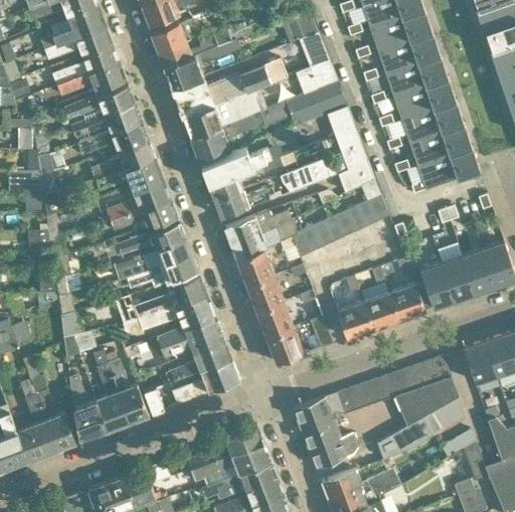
[(27,0),(26,0),(30,10),(58,0),(27,0)]
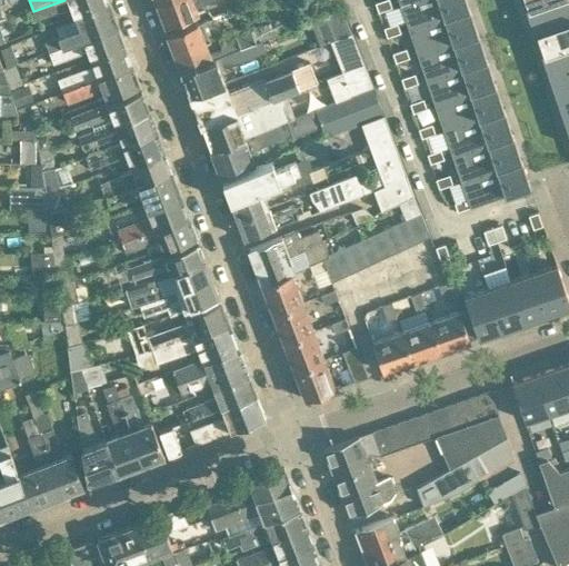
[(75,20),(76,20),(109,8),(106,0),(65,0),(33,11),(38,23),(70,11),(73,19),(73,20),(75,20)]
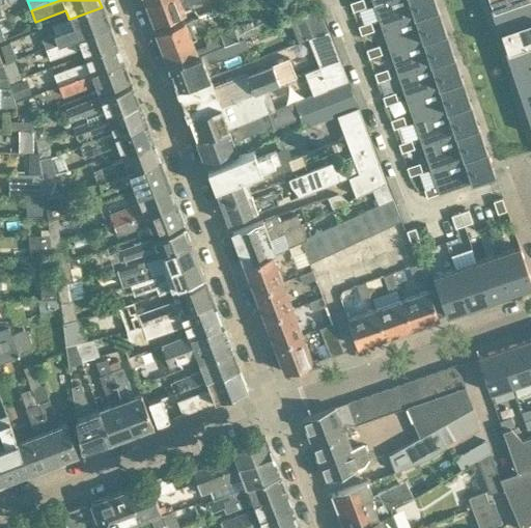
[(201,0),(165,0),(145,7),(152,28),(184,17),(180,8),(201,0)]
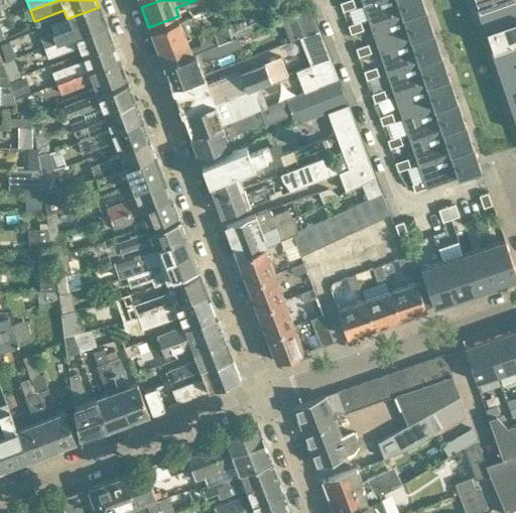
[(207,0),(211,11),(239,0),(207,0)]
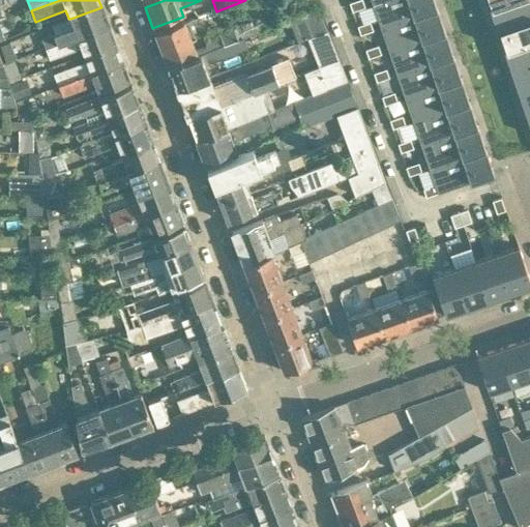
[(380,30),(436,10),(432,0),(389,0),(372,6),(380,30)]
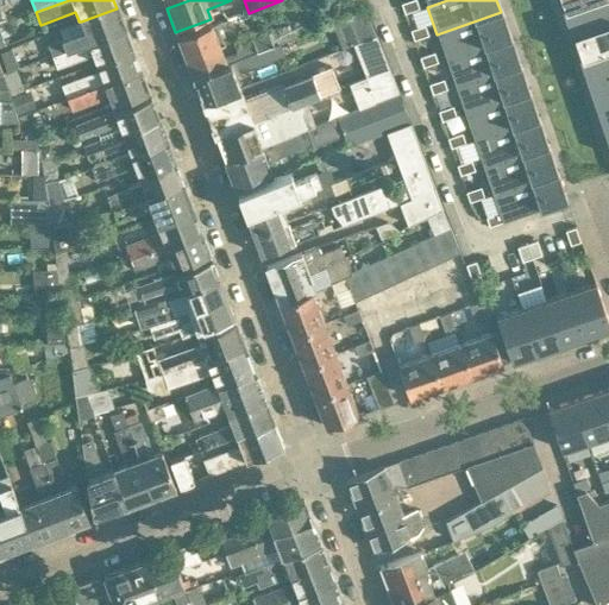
[(557,0),(562,13),(598,0),(557,0)]
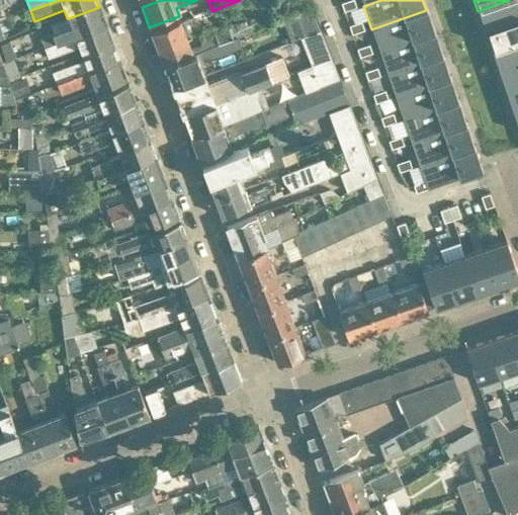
[(485,31),(517,19),(517,0),(509,0),(478,11),(485,31)]
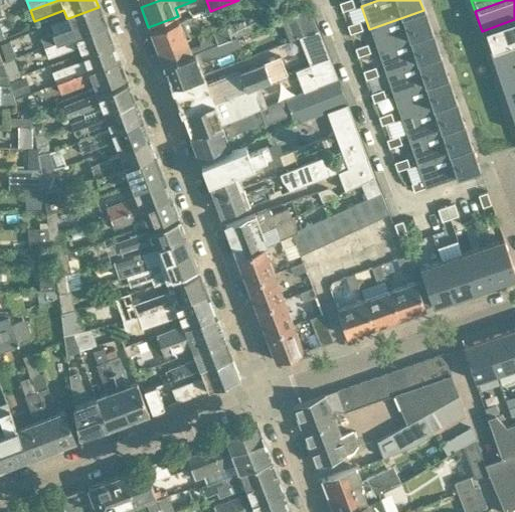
[(339,5),(342,13),(354,9),(351,1),(339,5)]
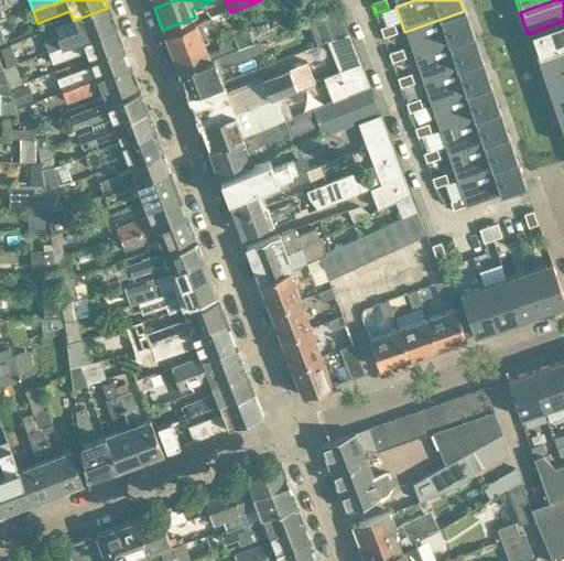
[(58,39),(44,44),(49,54),(116,30),(109,10),(108,8),(75,20),(75,22),(55,30),(58,39)]
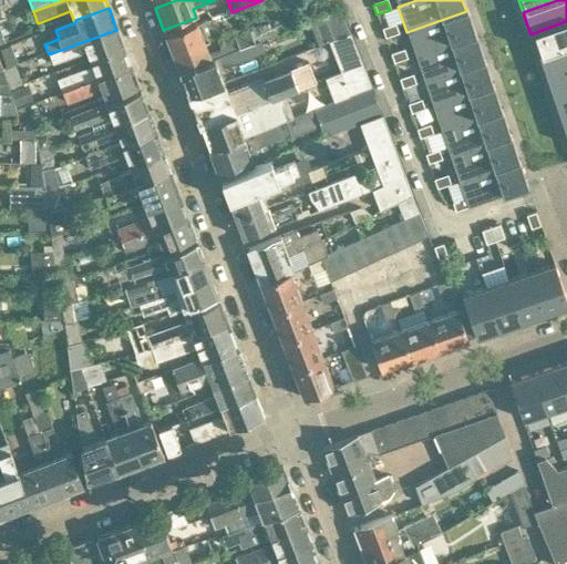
[(415,58),(475,37),(466,11),(406,32),(415,58)]
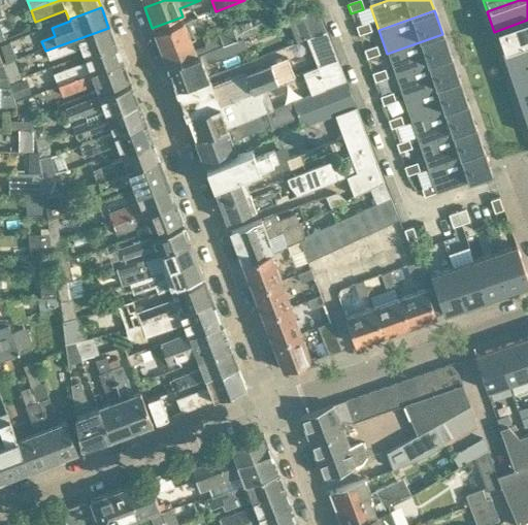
[(326,33),(317,11),(303,17),(312,39),(327,34),(326,33)]
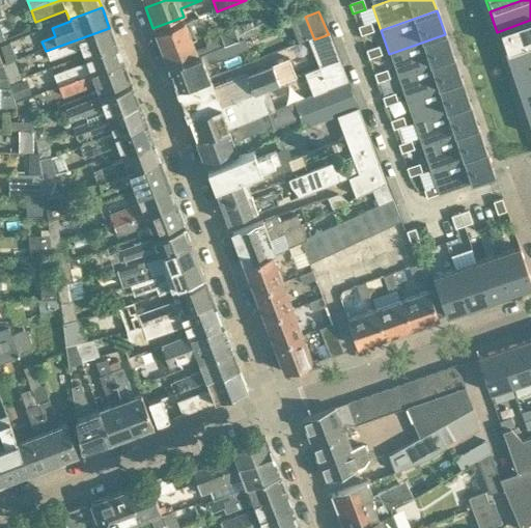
[(504,54),(530,44),(530,20),(497,32),(504,54)]
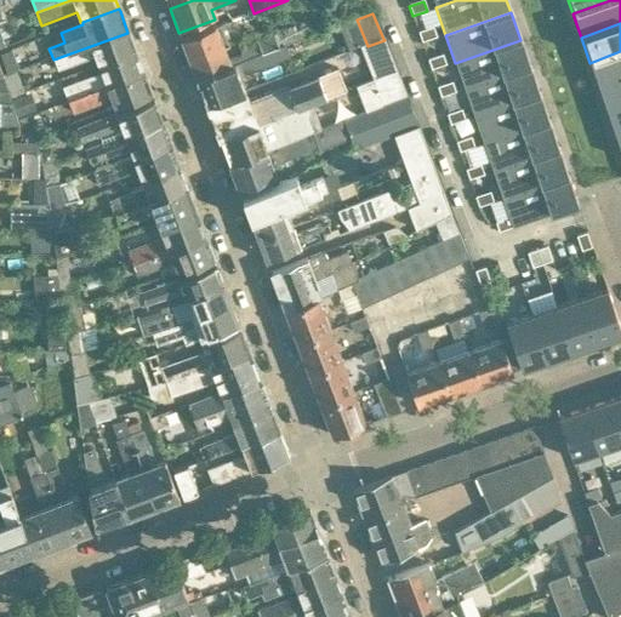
[(220,27),(182,41),(197,80),(231,68),(223,50),(228,49),(220,27)]
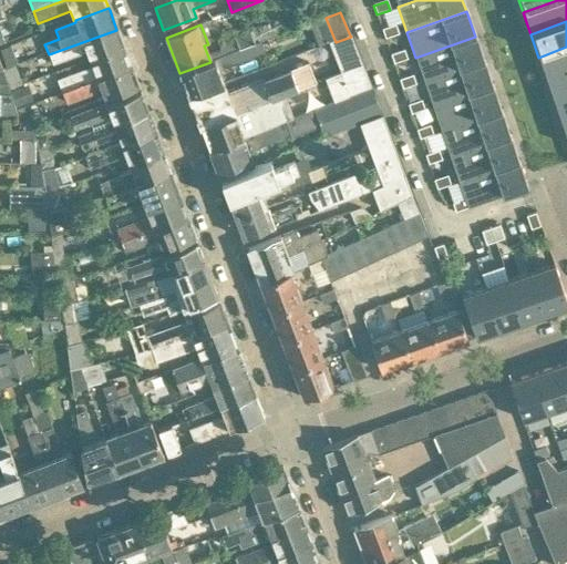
[(382,30),(385,40),(399,36),(395,26),(382,30)]
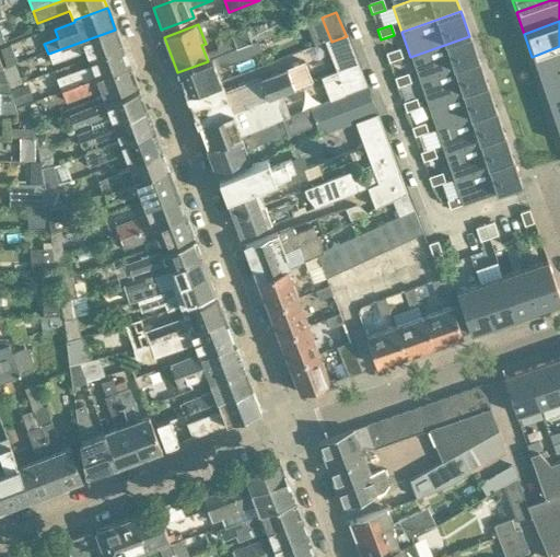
[(123,49),(115,30),(48,54),(53,66),(86,53),(90,60),(123,49)]
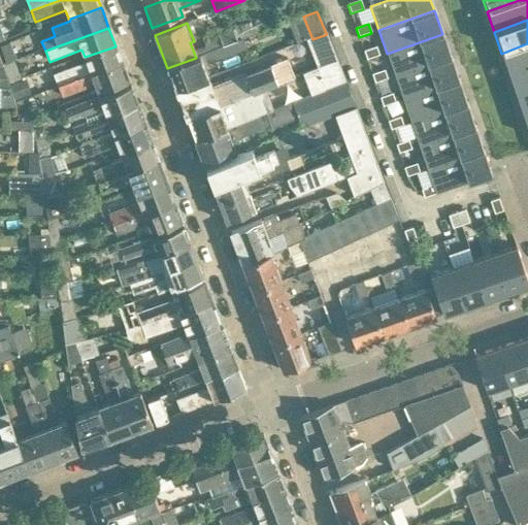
[(219,34),(217,35),(219,38),(222,47),(238,41),(233,29),(219,34)]
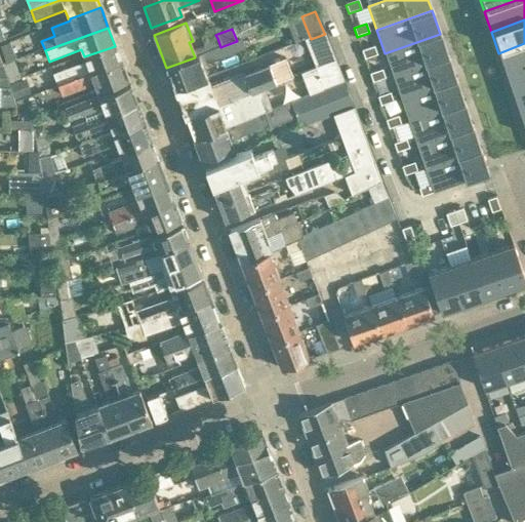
[(311,39),(307,41),(318,70),(335,63),(325,34),(311,39)]
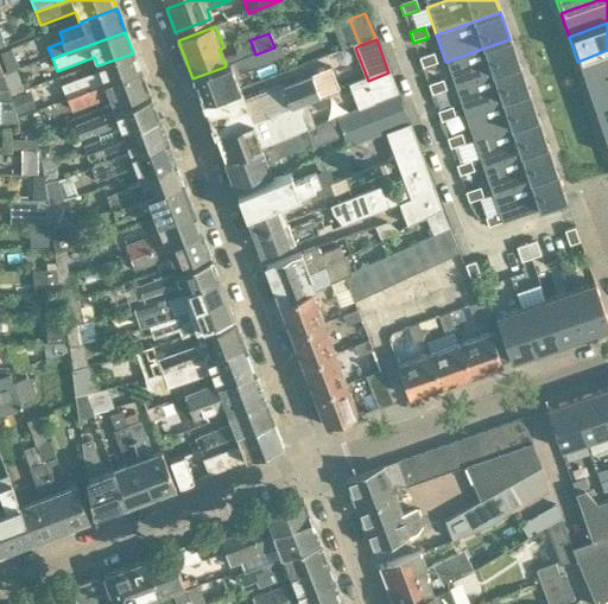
[(510,39),(445,62),(455,89),(519,67),(510,39)]
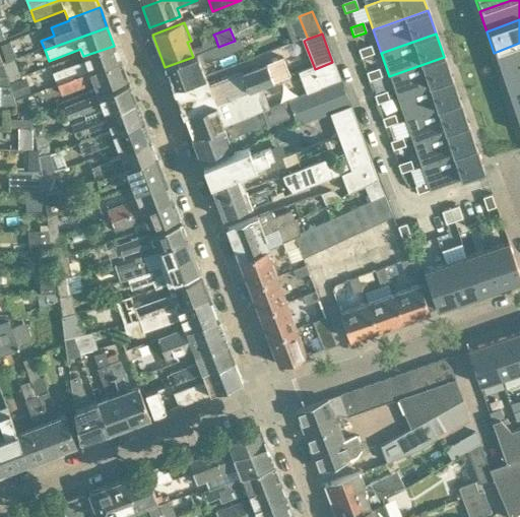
[(193,57),(165,67),(174,90),(203,79),(199,68),(229,56),(245,50),(241,39),(235,41),(218,47),(193,57)]
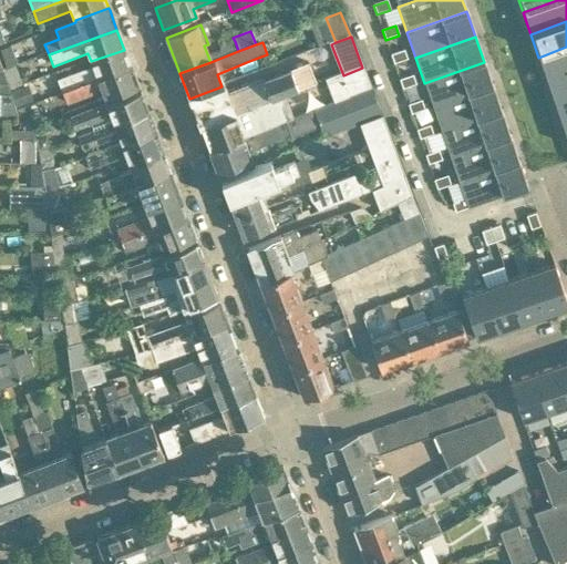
[(12,47),(1,50),(8,70),(17,67),(19,65),(12,47)]
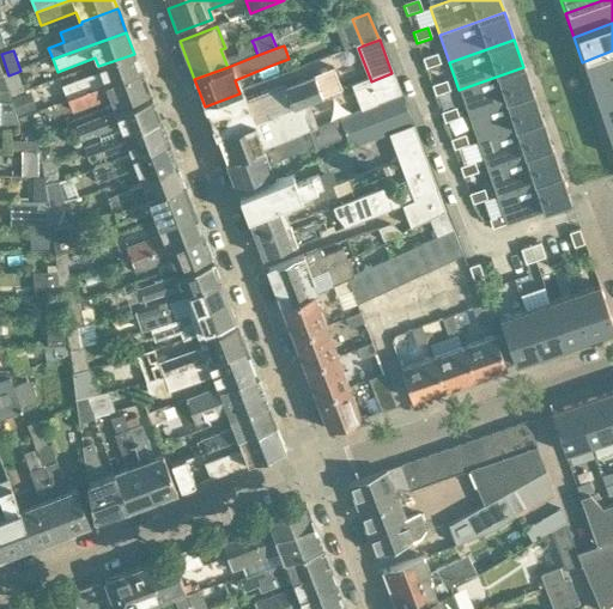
[(592,86),(612,78),(612,50),(582,62),(592,86)]
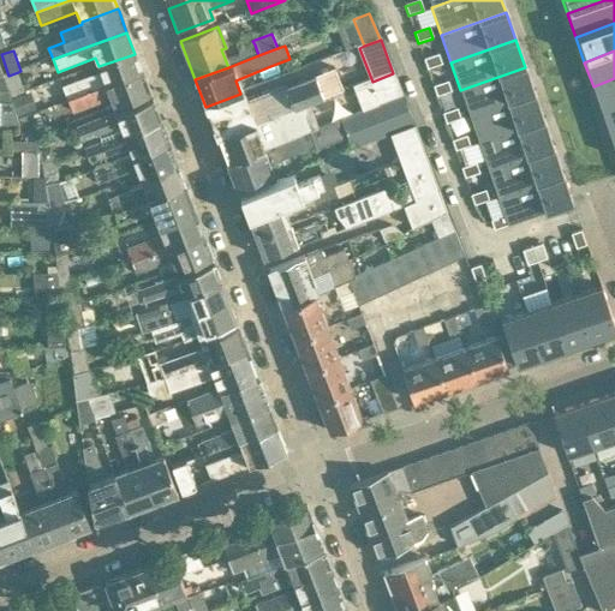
[(142,75),(135,54),(99,66),(102,76),(64,90),(69,102),(142,75)]
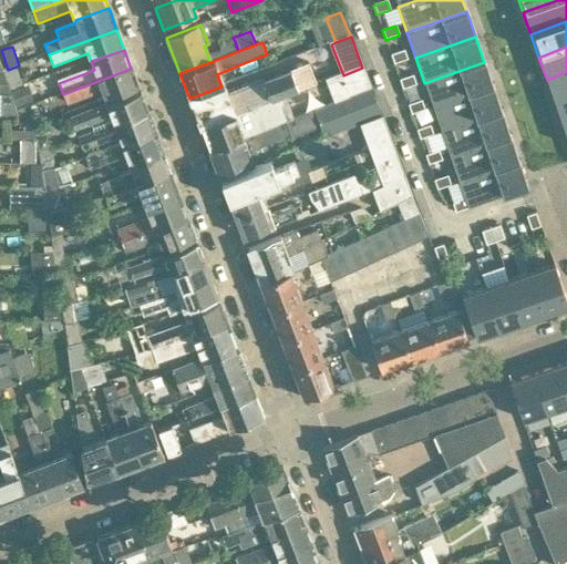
[(404,51),(391,55),(394,65),(408,60),(404,51)]
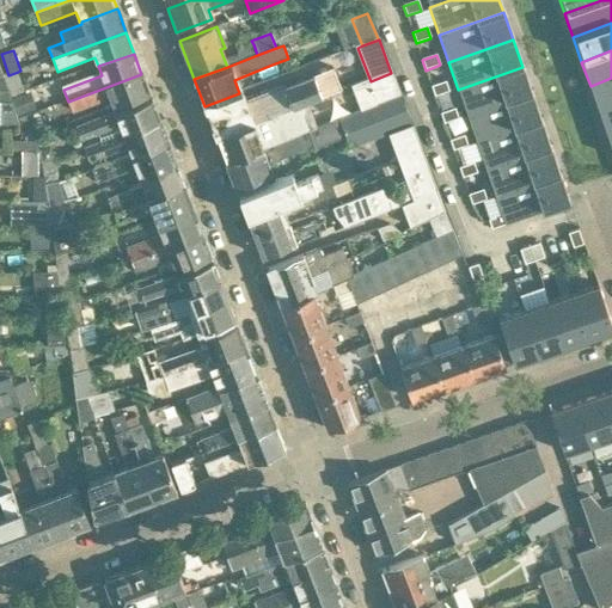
[(522,67),(458,90),(466,117),(532,94),(522,67)]
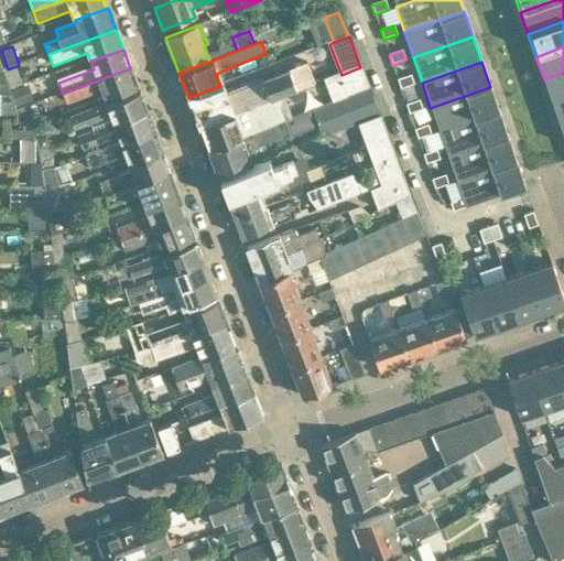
[(220,86),(188,98),(201,129),(285,96),(314,86),(306,65),(280,76),(272,78),(260,83),(259,81),(224,94),(220,86)]
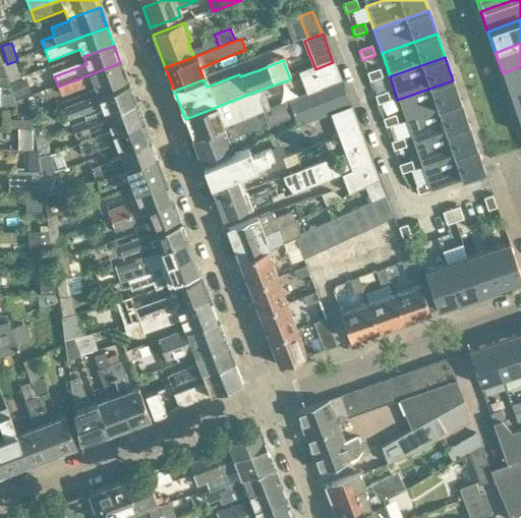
[(22,78),(15,61),(7,64),(2,65),(6,77),(8,83),(22,78)]
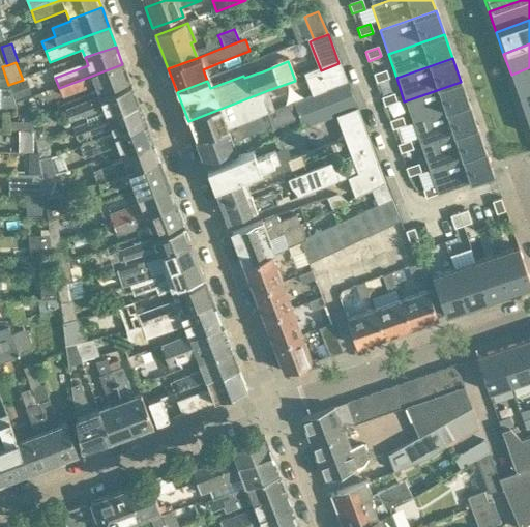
[(339,63),(321,70),(329,91),(347,85),(339,63)]
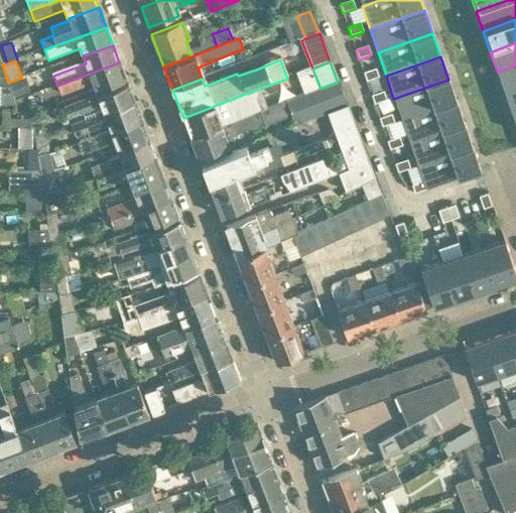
[(119,62),(57,86),(61,96),(94,84),(96,92),(126,81),(119,62)]
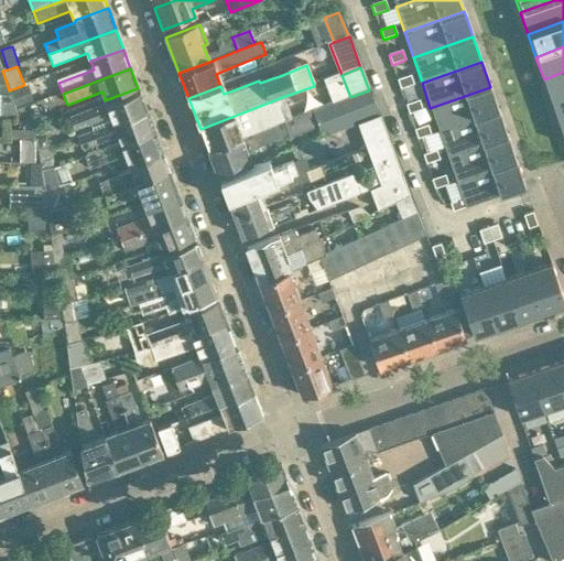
[(563,72),(544,79),(552,103),(563,97),(563,72)]
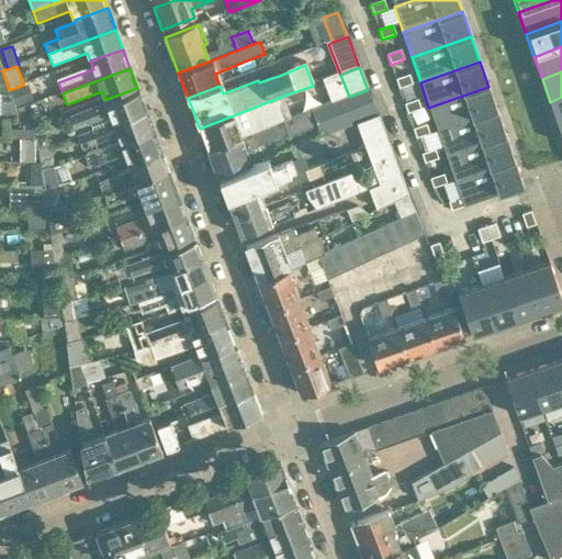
[(396,80),(398,89),(413,85),(409,76),(396,80)]
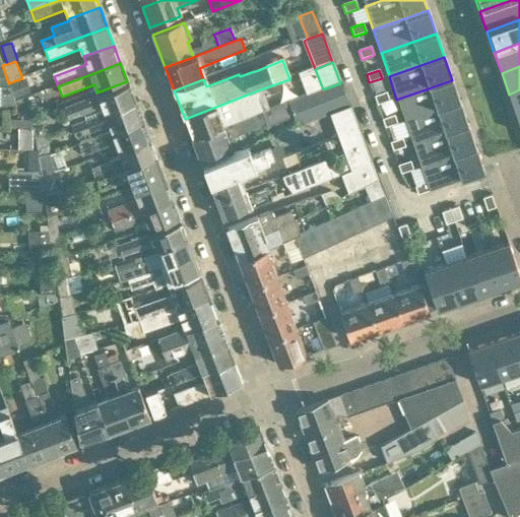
[(24,79),(8,84),(13,100),(29,94),(24,79)]
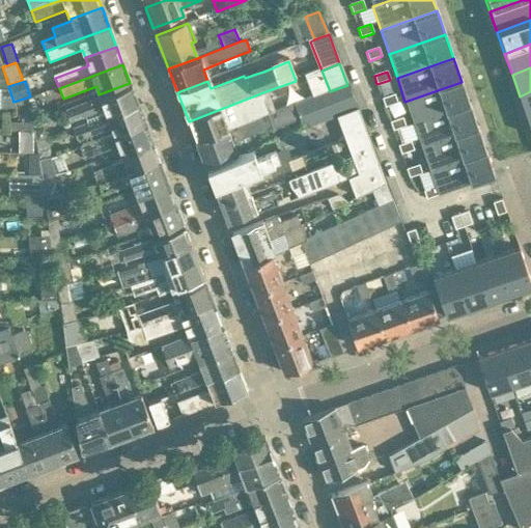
[(413,124),(470,106),(462,82),(404,102),(413,124)]
